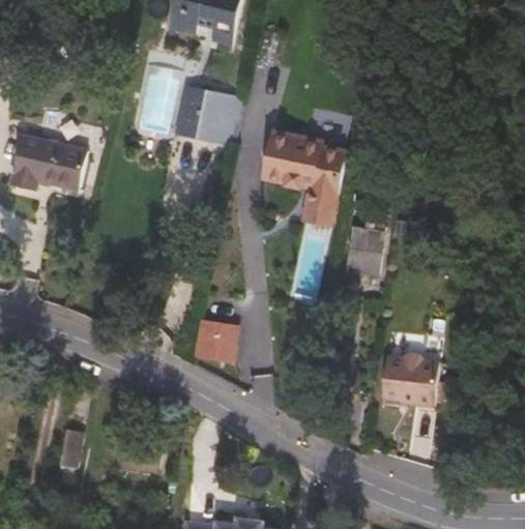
[(172,0),(166,27),(194,33),(196,24),(211,28),(210,39),(230,45),(240,0),(172,0)]
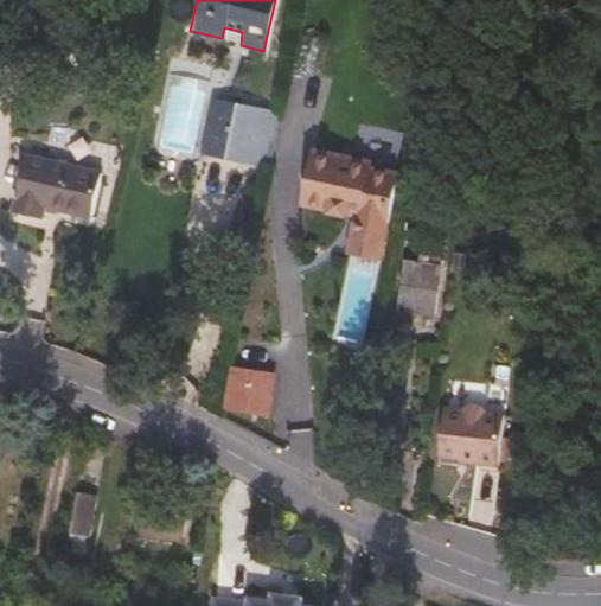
[(202,153),(222,157),(228,127),(219,125),(225,99),(212,96),(202,153)]
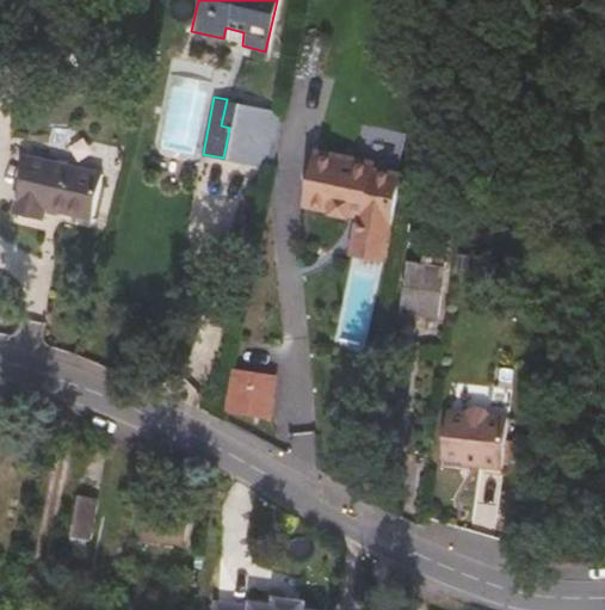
[(223,158),(252,164),(264,108),(227,99),(221,125),(229,128),(223,158)]
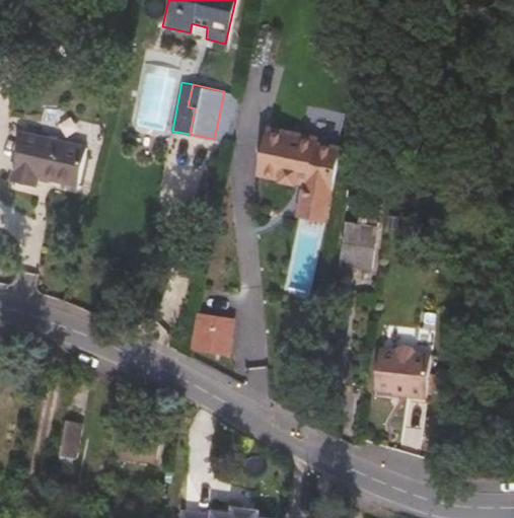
[(214,139),(229,143),(239,94),(224,91),(214,139)]
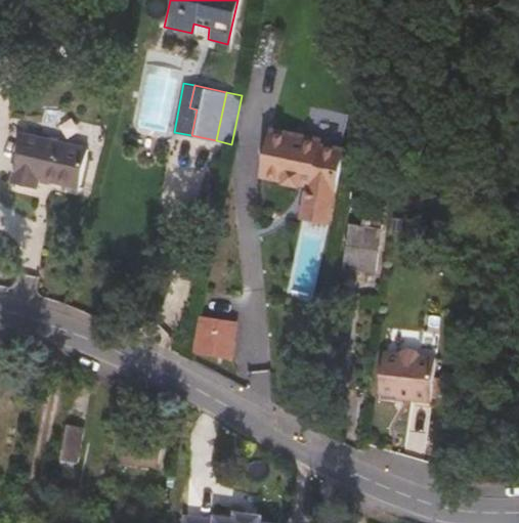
[(307,186),(305,201),(330,206),(340,149),(318,144),(301,141),(300,134),(270,129),(261,176),(307,186)]
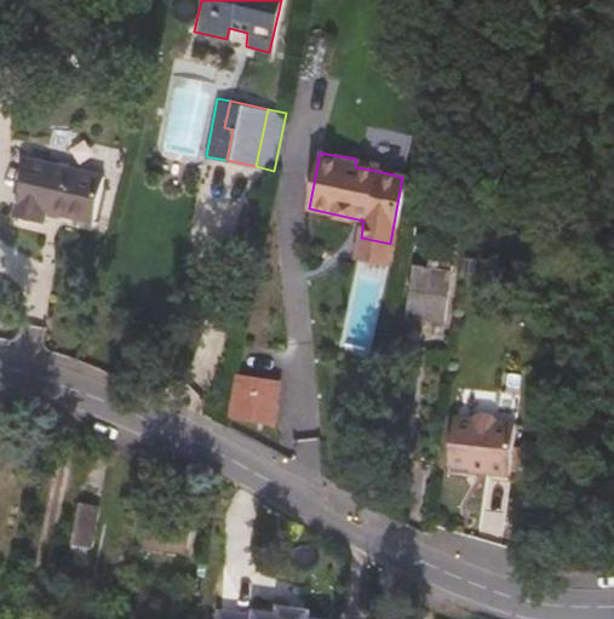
[(44,212),(90,222),(102,176),(24,158),(11,217),(41,224),(44,212)]
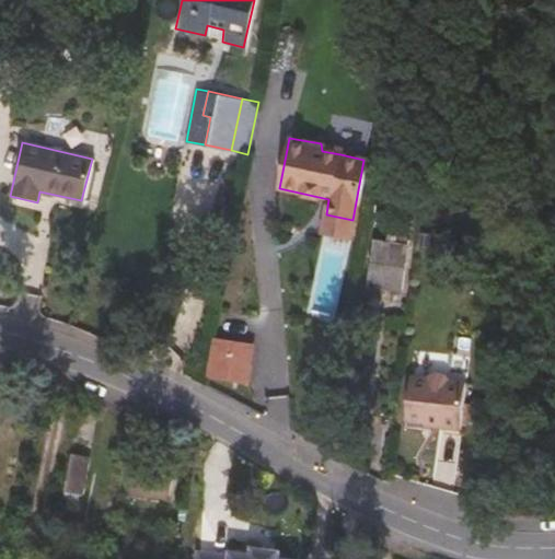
[(340,147),(321,143),(322,151),(340,154),(340,147)]
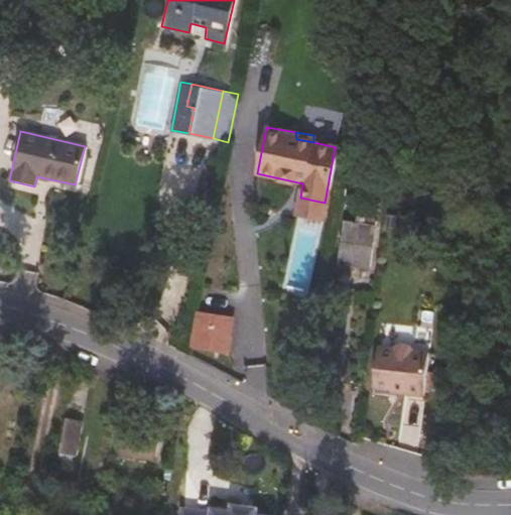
[(393,169),(384,168),(382,190),(390,192),(393,169)]
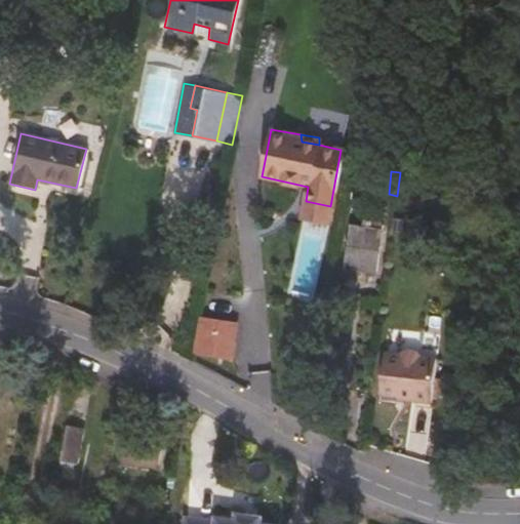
[(351,204),(359,206),(366,174),(357,172),(351,204)]
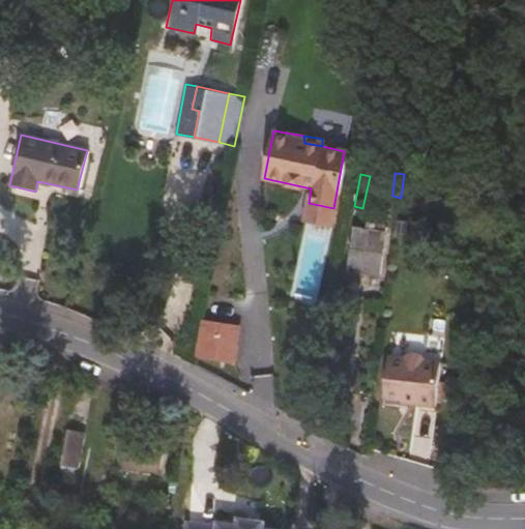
[(330,225),(333,208),(309,203),(305,219),(330,225)]
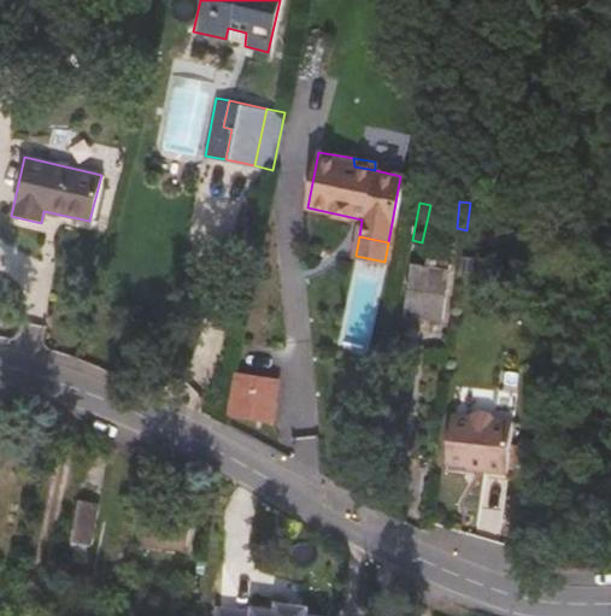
[(411,267),(404,314),(439,320),(446,273),(411,267)]
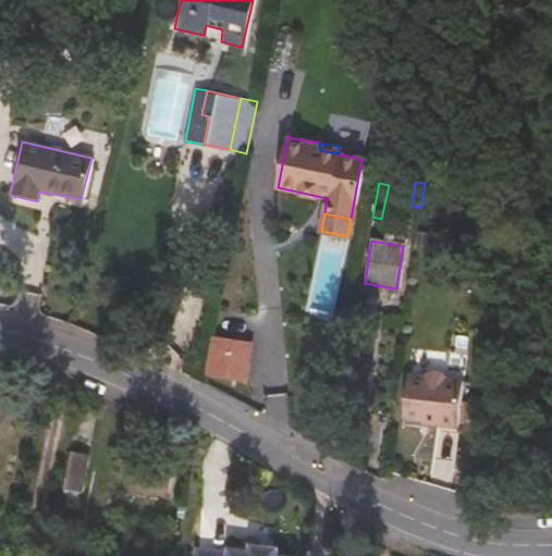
[(209,336),(203,374),(222,379),(228,347),(231,347),(232,340),(209,336)]
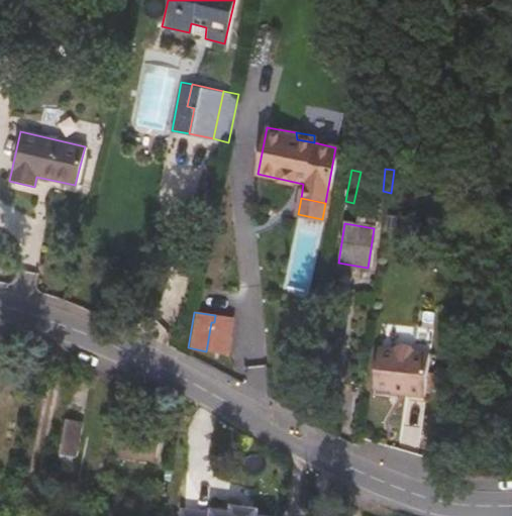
[(215,315),(214,322),(211,322),(206,351),(226,354),(231,326),(222,325),(223,316),(215,315)]
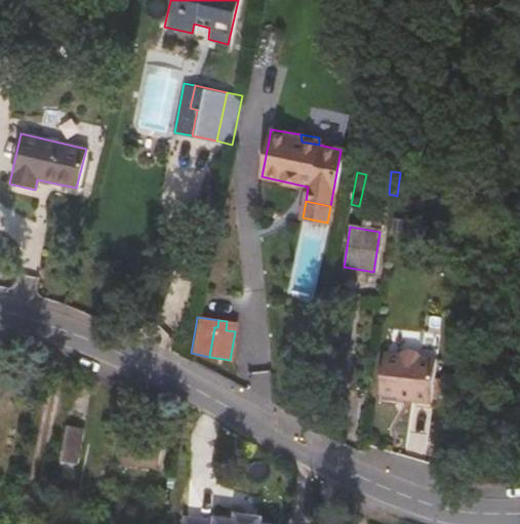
[(381,350),(376,391),(408,395),(408,398),(428,400),(433,356),(417,354),(412,349),(402,348),(397,352),(381,350)]
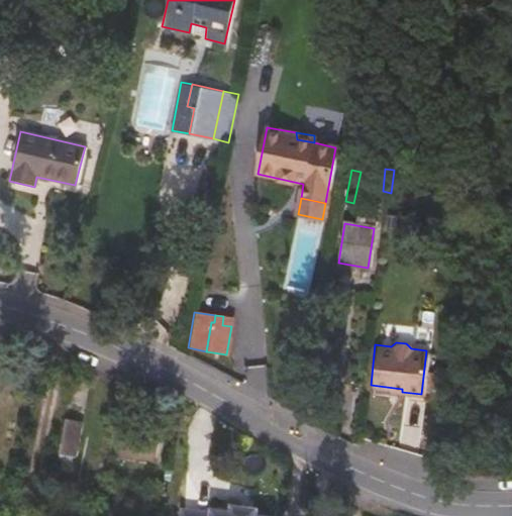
[(80,421),(63,417),(56,452),(73,456),(80,421)]
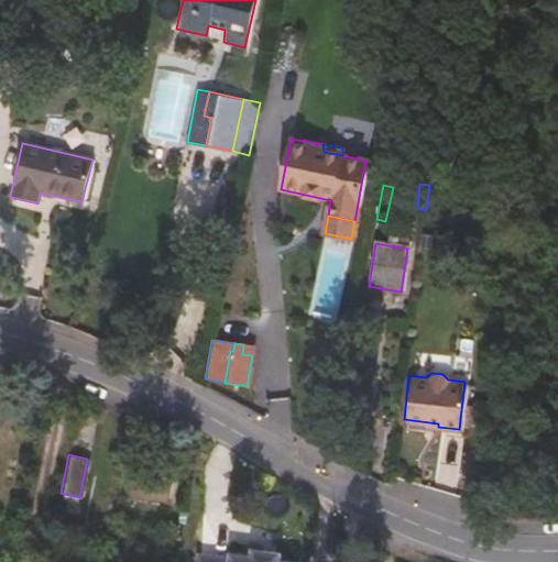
[(127,496),(151,499),(155,470),(132,465),(127,496)]
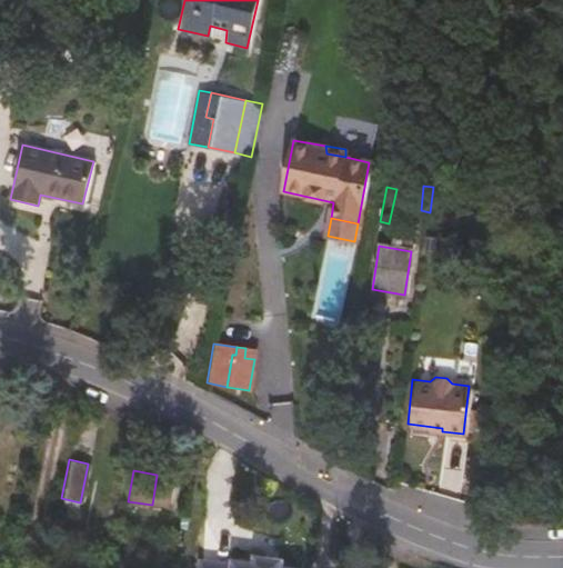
[(171,477),(157,475),(152,505),(166,507),(171,477)]
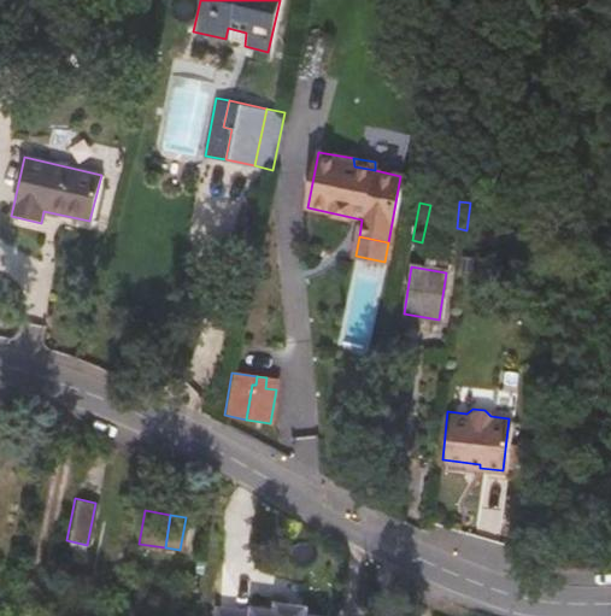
[(215,608),(212,615),(305,615),(304,615),(304,608),(274,603),(272,611),(252,606),(251,614),(215,608)]
